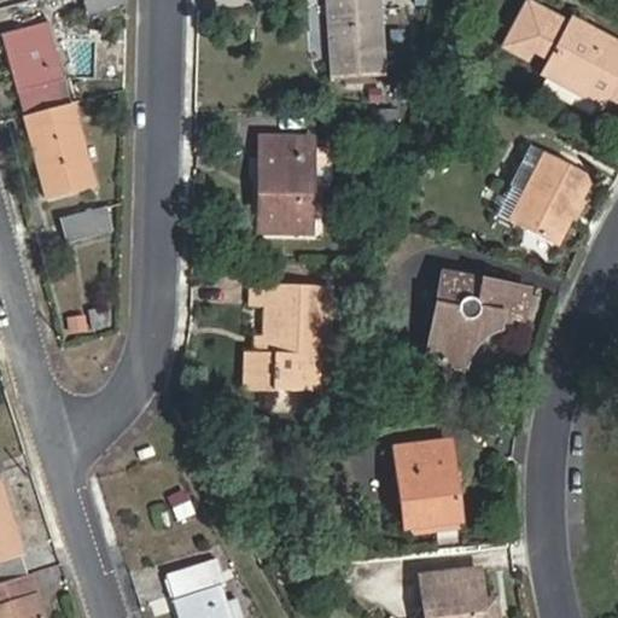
[(126,3),(124,0),(86,0),(91,12),(126,3)]
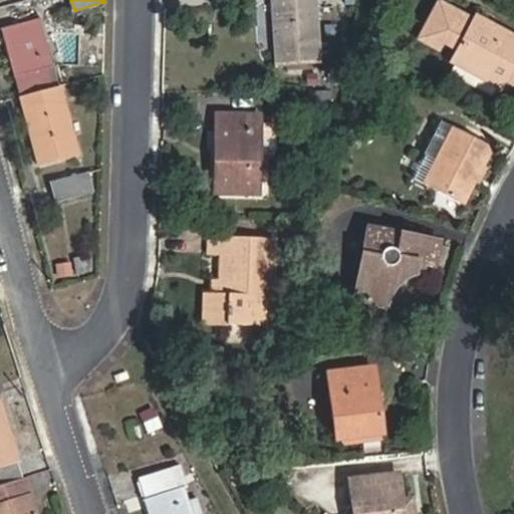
[(272,0),(276,65),(320,61),(316,0),(272,0)]
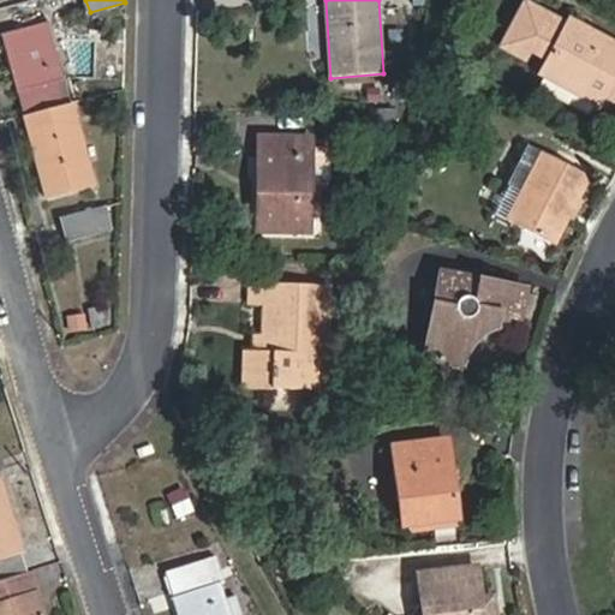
[(614,43),(571,19),(567,25),(525,3),(501,48),(525,59),(530,51),(548,60),(539,76),(561,88),(563,84),(602,106),(605,99),(614,103),(614,43)]
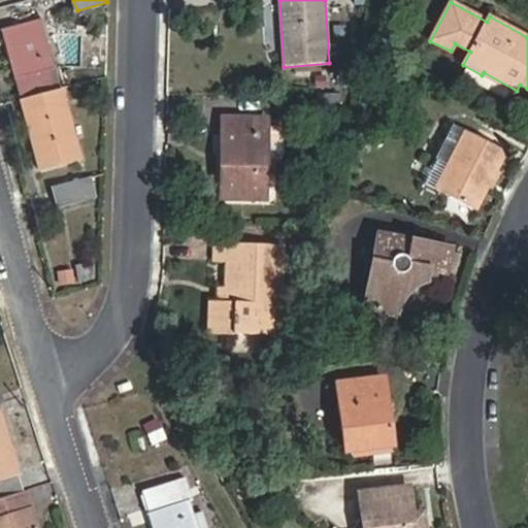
[(18,77),(24,99),(55,91),(50,69),(55,68),(42,20),(4,29),(17,77),(18,77)]
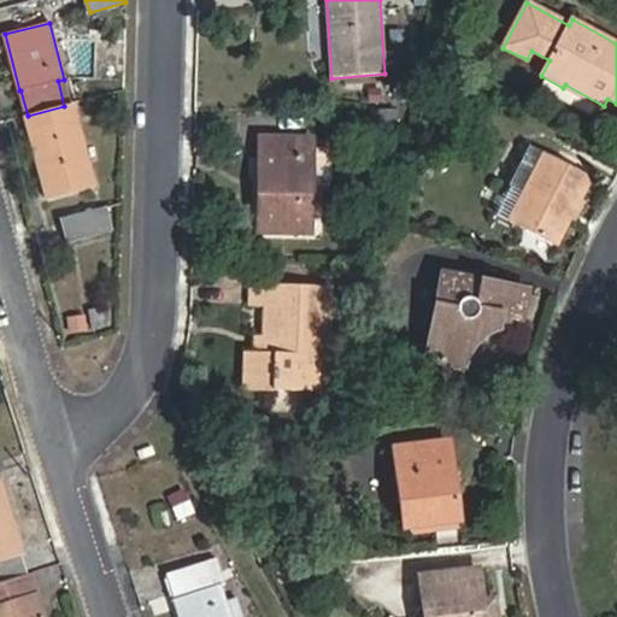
[(70,129),(64,106),(28,116),(34,139),(33,139),(47,198),(92,184),(76,128),(70,129)]
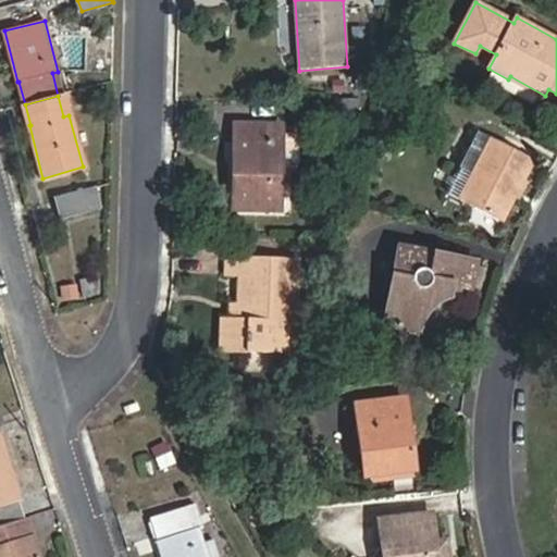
[(333,115),(360,115),(360,99),(333,99),(333,115)]
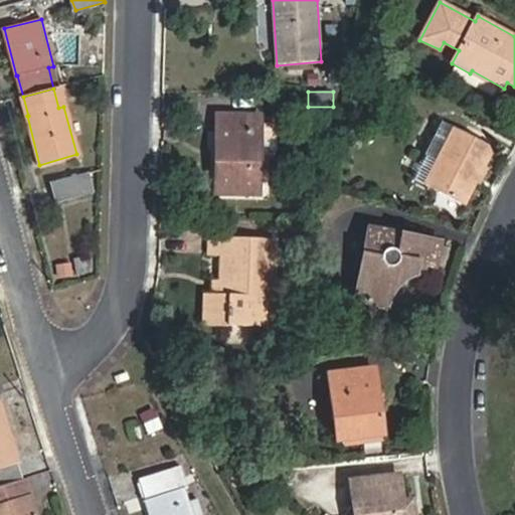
[(215,194),(261,196),(263,115),(217,114),(215,194)]
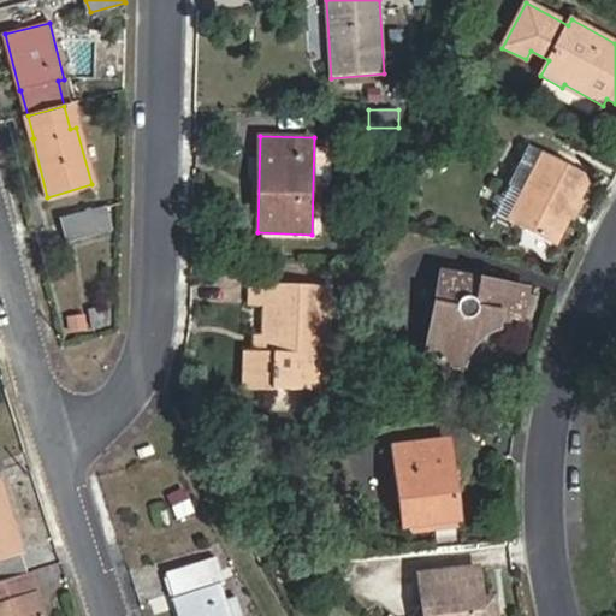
[(557,246),(592,176),(544,152),(507,221),(557,246)]
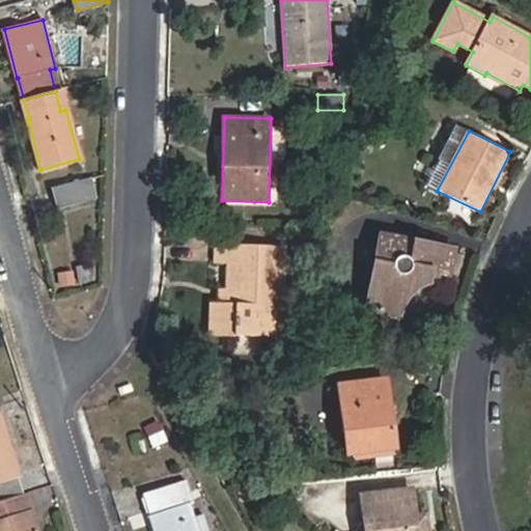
[(58,210),(98,198),(92,176),(52,188),(58,210)]
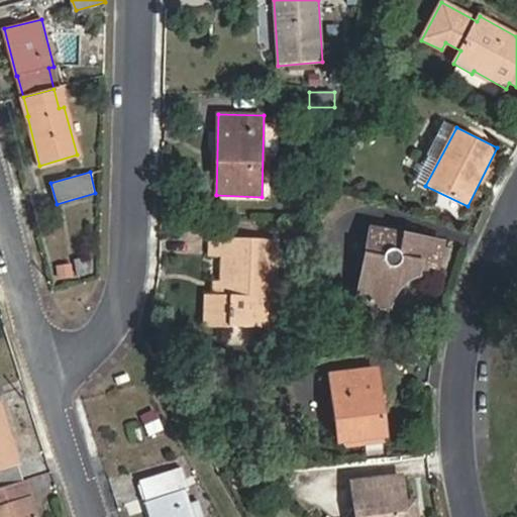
[(356,302),(394,309),(399,290),(407,282),(420,277),(437,275),(443,242),(372,227),(356,302)]
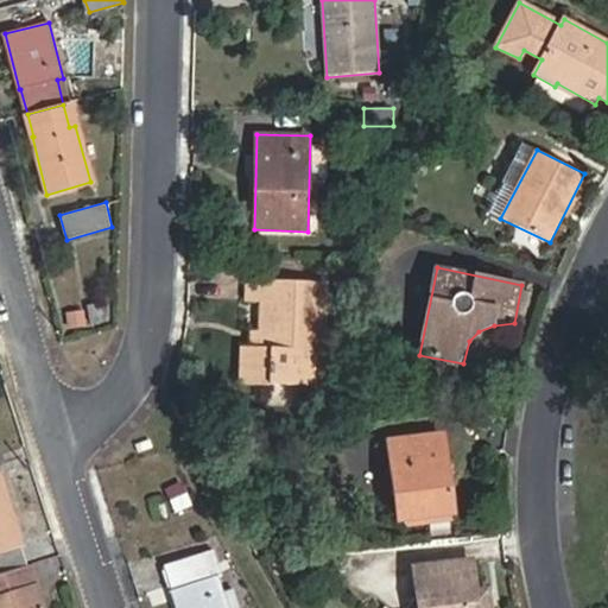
[(239,382),(318,385),(321,282),(246,280),(245,302),(260,302),(258,331),(251,331),(251,347),(240,347),(239,382)]
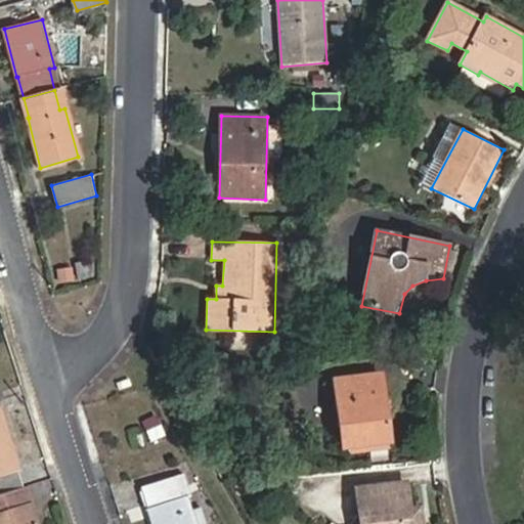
[(343,448),(391,442),(382,374),(334,380),(343,448)]
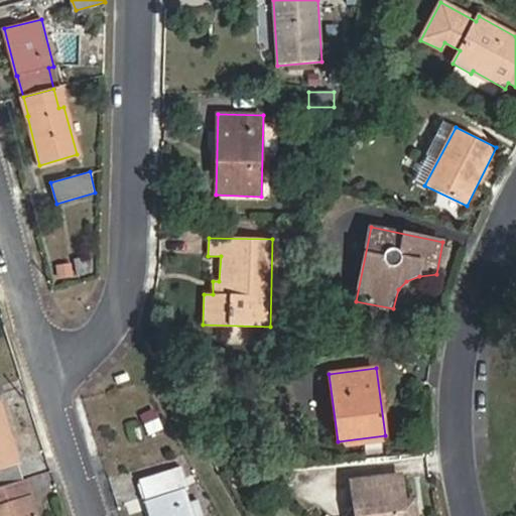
[(0,487),(17,482),(23,480),(0,405),(0,487)]
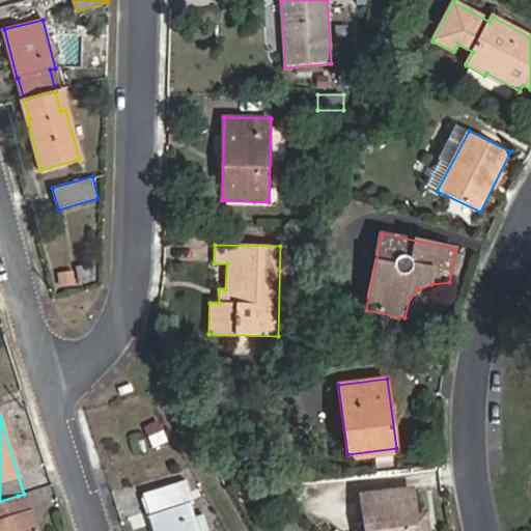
[(155,446),(169,439),(160,419),(145,425),(155,446)]
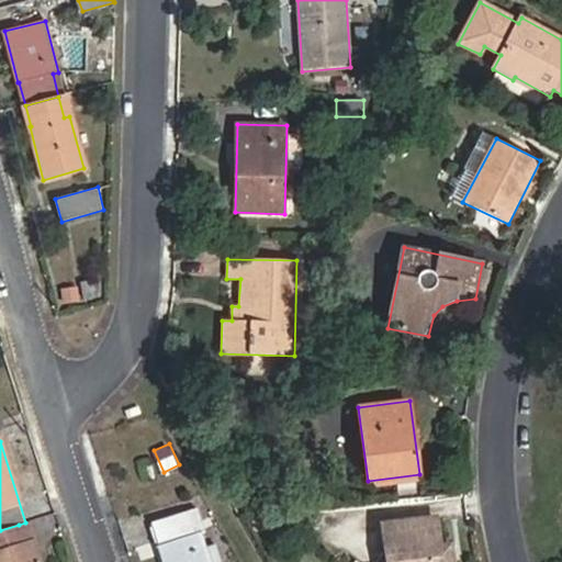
[(209,561),(192,512),(154,524),(165,561),(209,561)]
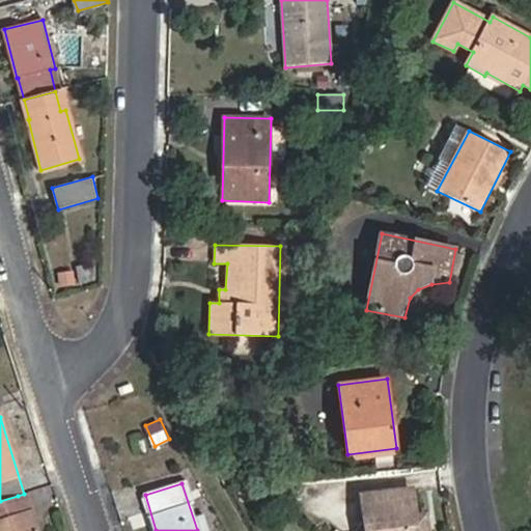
[(422,530),(420,513),(415,513),(412,488),(362,496),(365,530),(422,530)]
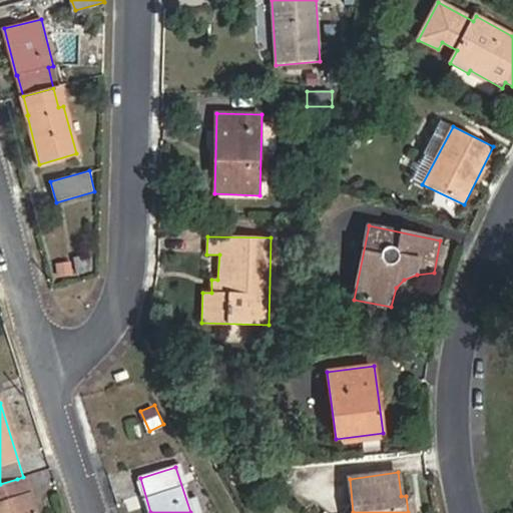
[(31,492),(26,476),(23,477),(17,479),(0,484),(0,512),(35,512),(29,493),(31,492)]
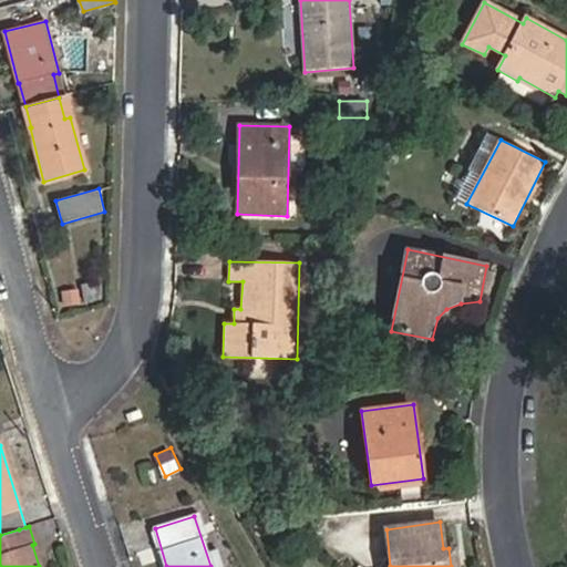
All buildings are outlined.
